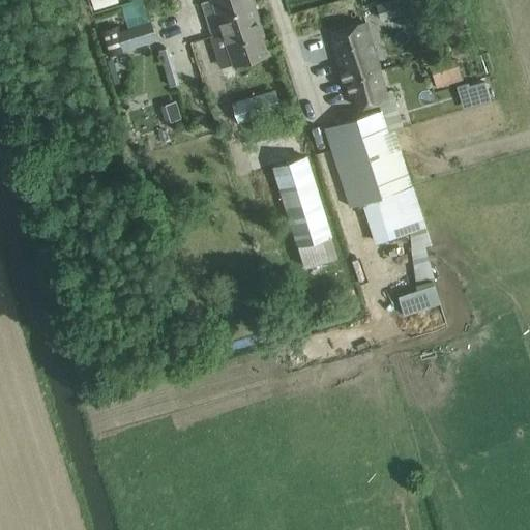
[(212,34),(258,20),(252,0),(211,0),(202,3),(212,34)]
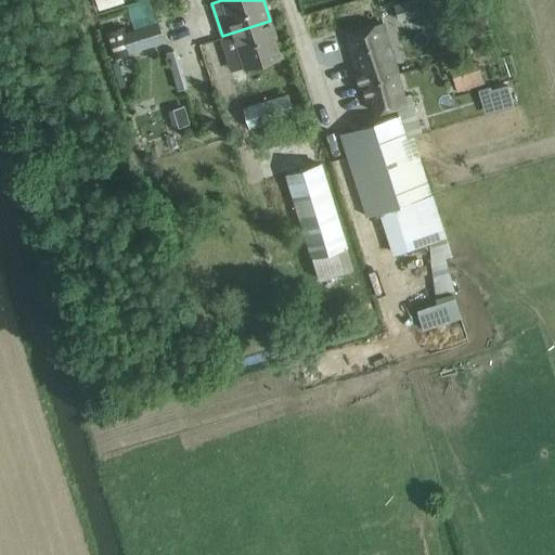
[(424,0),(409,0),(394,4),(399,22),(428,13),(424,0)]
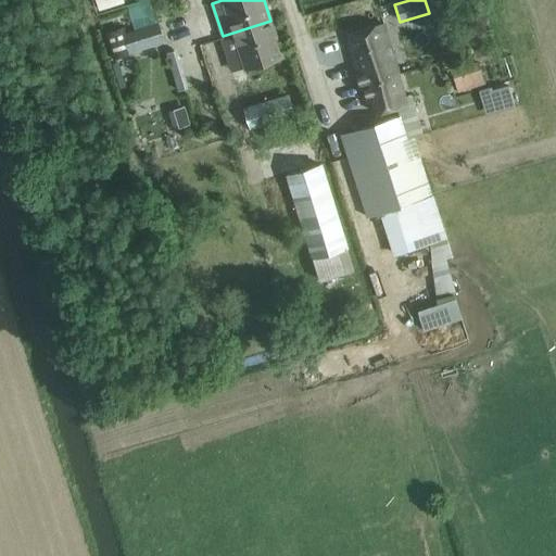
[(282,55),(270,21),(223,36),(223,37),(222,38),(232,72),(282,55)]
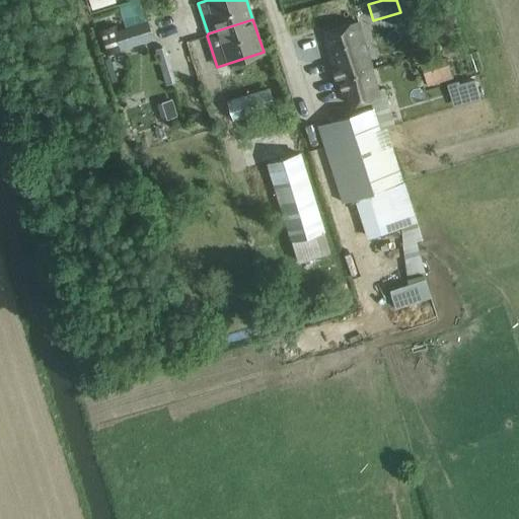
[(104,56),(154,40),(148,20),(118,30),(116,24),(96,30),(104,56)]
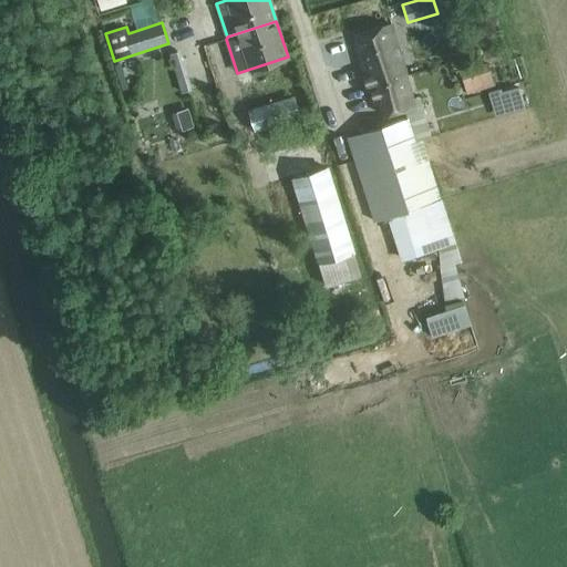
[(353,35),(368,84),(405,73),(391,24),(353,35)]
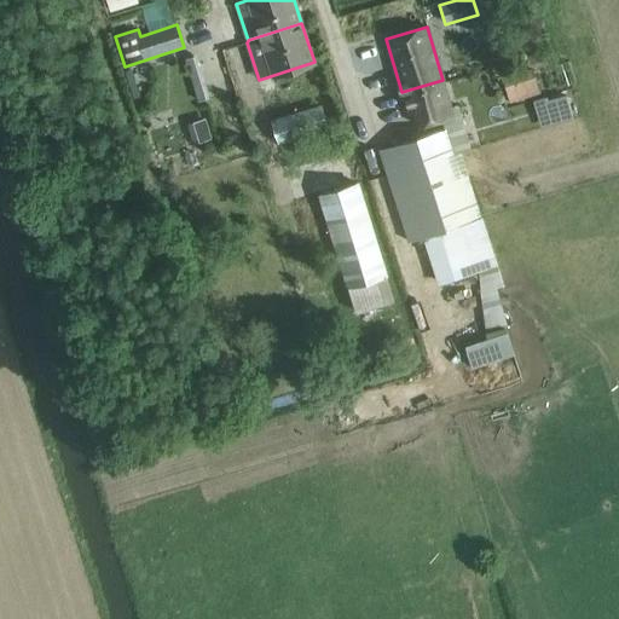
[(196,56),(185,58),(189,70),(200,67),(196,56)]
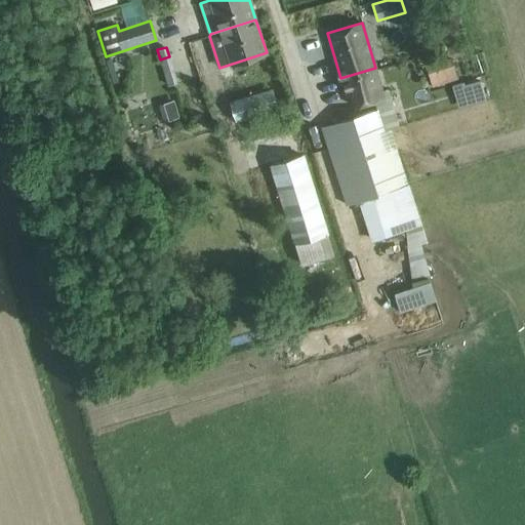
[(433,87),(458,79),(451,57),(426,66),(433,87)]
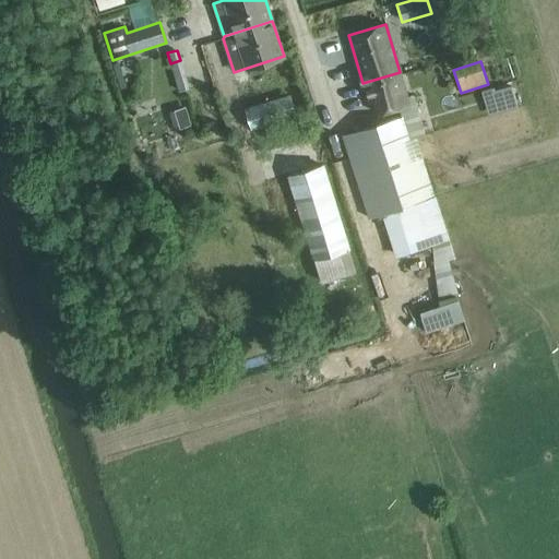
[(400,72),(363,83),(368,103),(375,100),(378,114),(408,105),(400,72)]
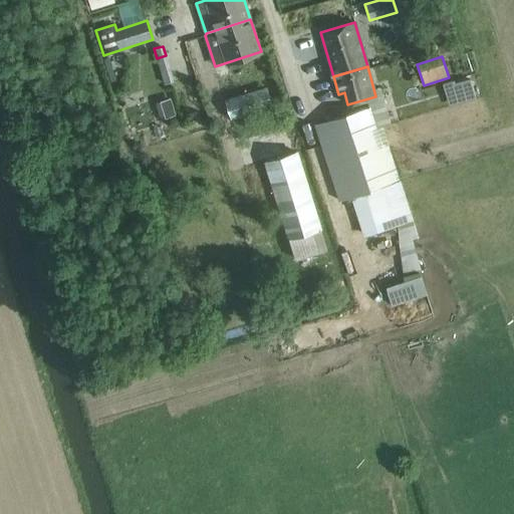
[(165,83),(174,80),(172,73),(162,75),(165,83)]
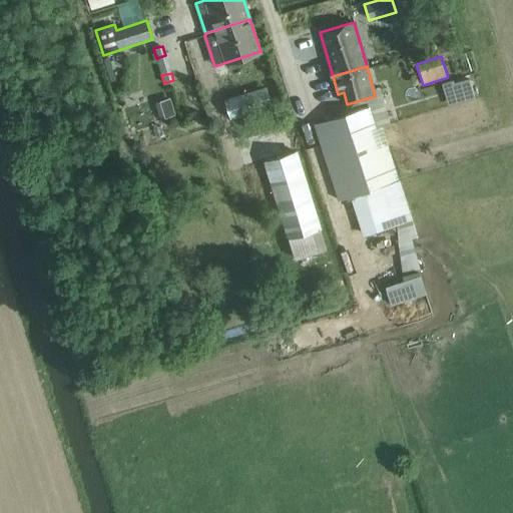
[(470,78),(448,84),(453,100),(474,94),(470,78)]
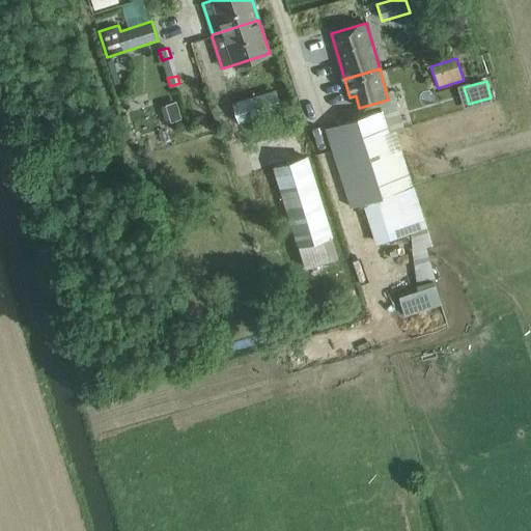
[(239,119),(280,108),(275,91),(233,103),(239,119)]
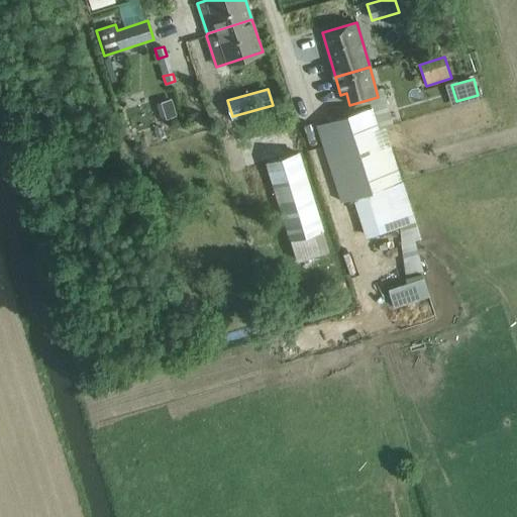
[(341,202),(353,198),(367,236),(417,220),(380,105),(316,125),(341,202)]
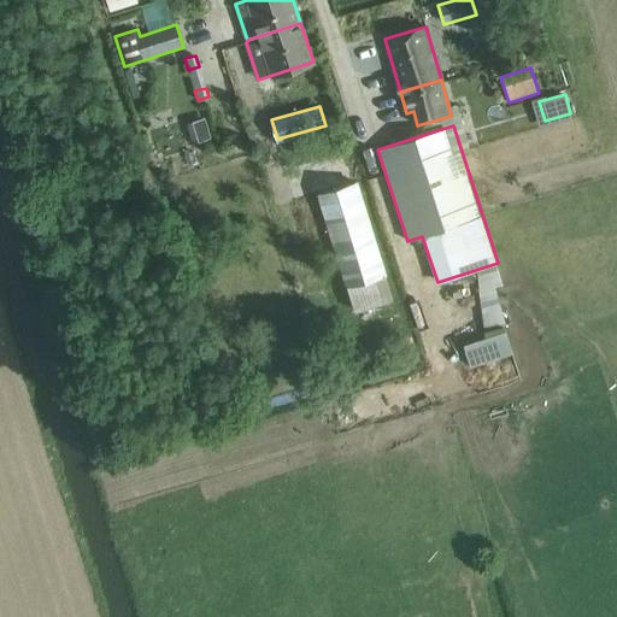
[(392,300),(385,275),(356,182),(319,194),(356,311),(392,300)]
